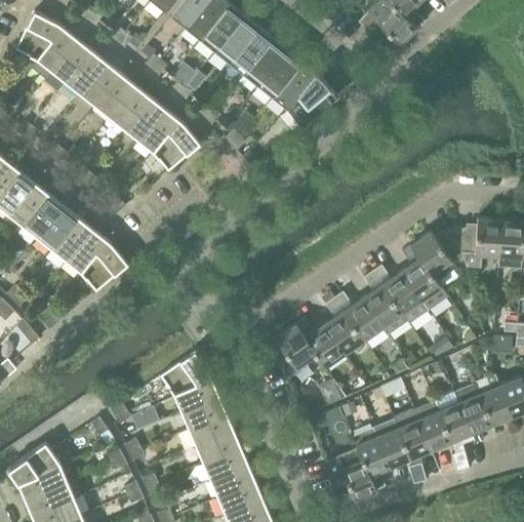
[(176,0),(152,0),(152,1),(166,13),(176,0)]
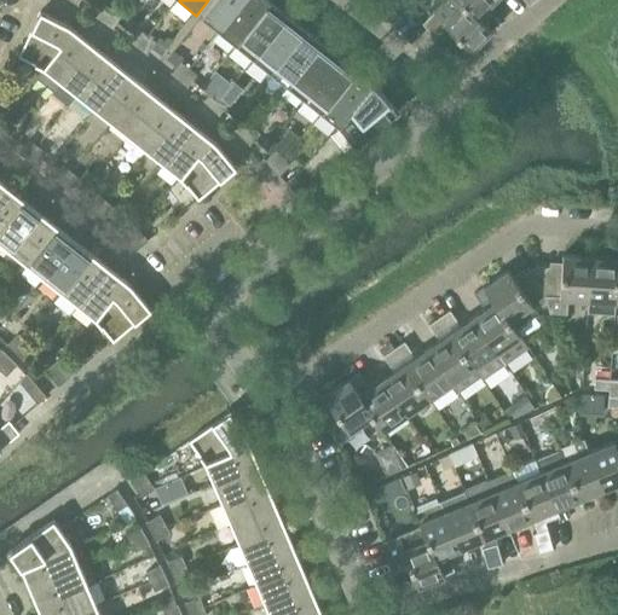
[(218,0),(202,19),(220,34),(247,0),(218,0)]
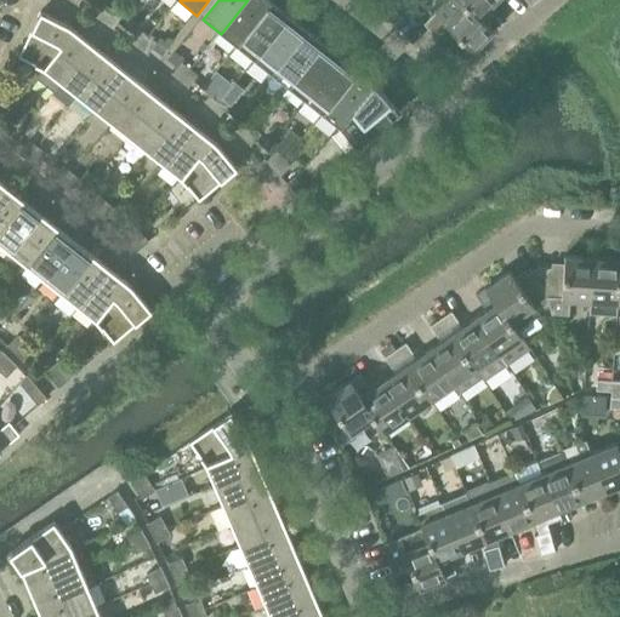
[(273,5),(266,0),(248,0),(221,34),(239,49),(273,5)]
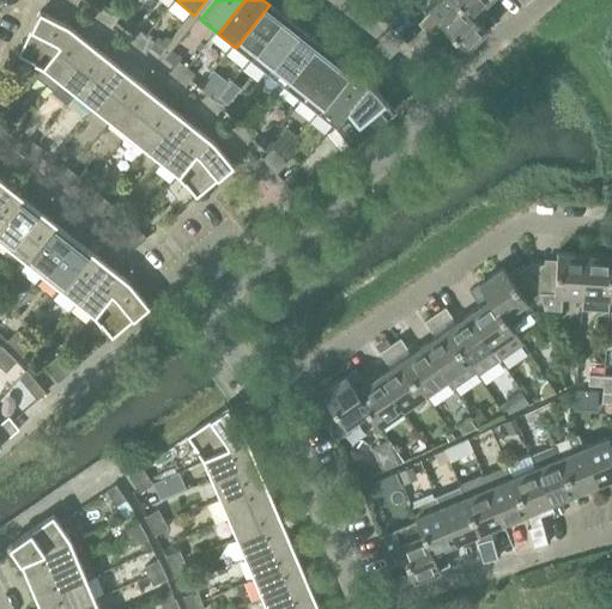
[(488,32),(479,25),(474,20),(473,22),(459,7),(450,0),(442,0),(429,14),(429,16),(419,26),(450,61),(464,48),(468,53),(488,32)]
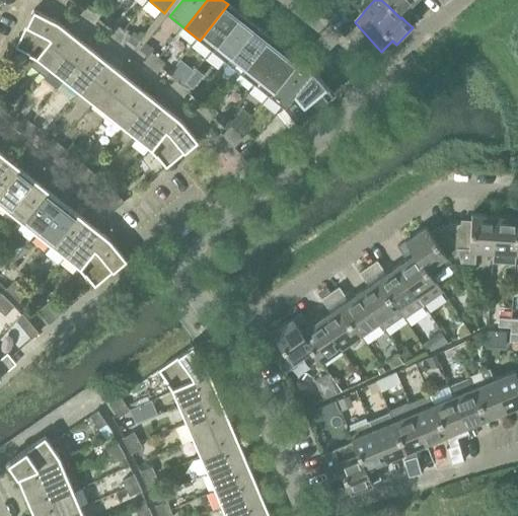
[(381,0),(388,6),(400,18),(401,17),(416,2),(414,0),(381,0)]
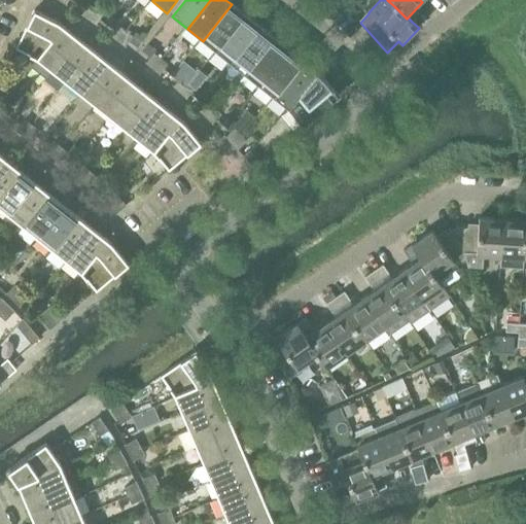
[(245,15),(232,4),(203,41),(217,53),(245,15)]
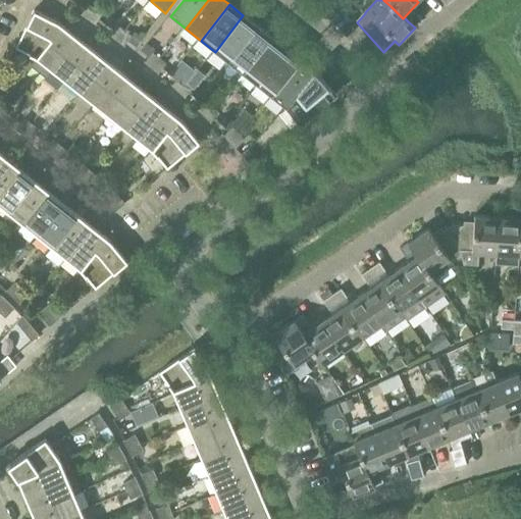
[(89,22),(96,11),(89,7),(82,17),(89,22)]
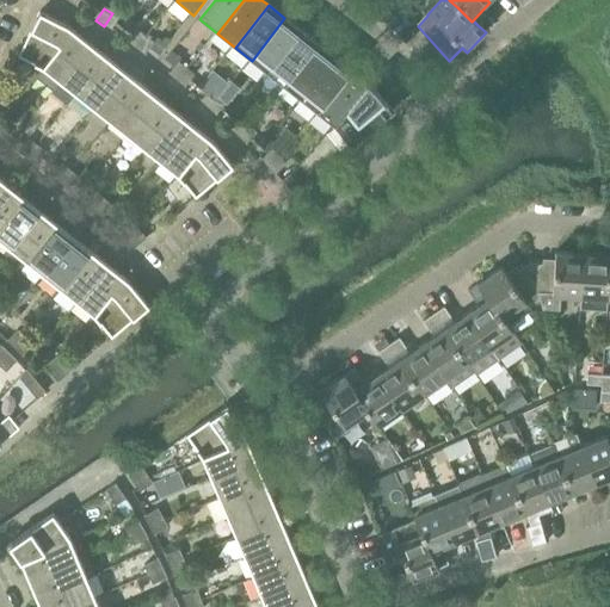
[(121,19),(112,13),(104,26),(112,31),(121,19)]
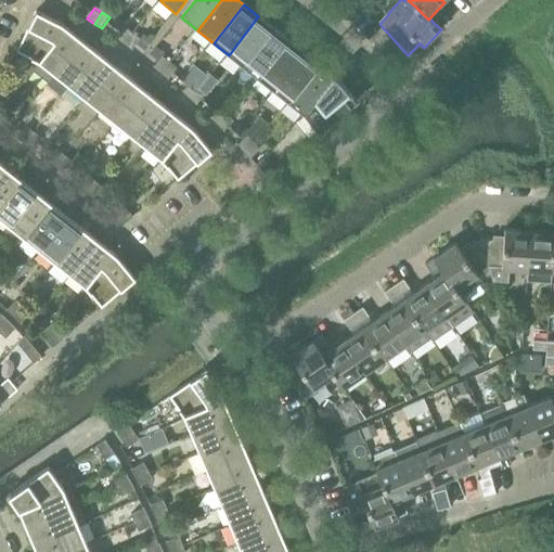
[(17,53),(39,64),(66,29),(62,26),(37,13),(17,53)]
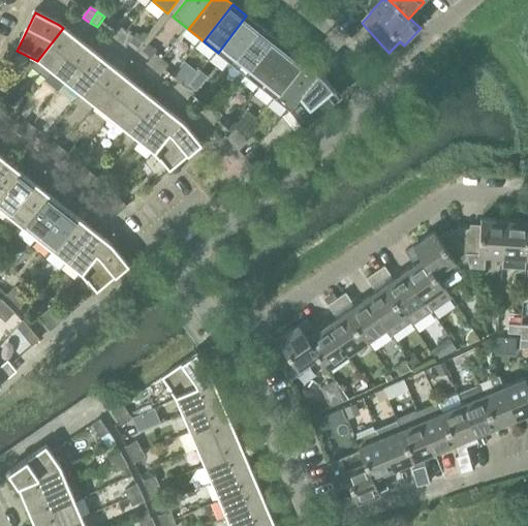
[(421,14),(413,22),(421,28),(428,21),(421,14)]
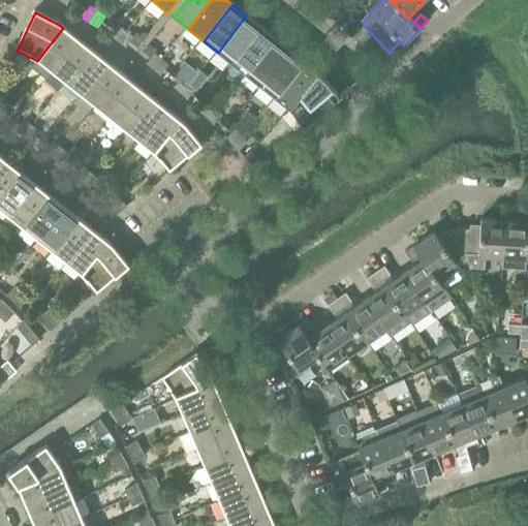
[(261,28),(246,16),(218,53),(233,64),(261,28)]
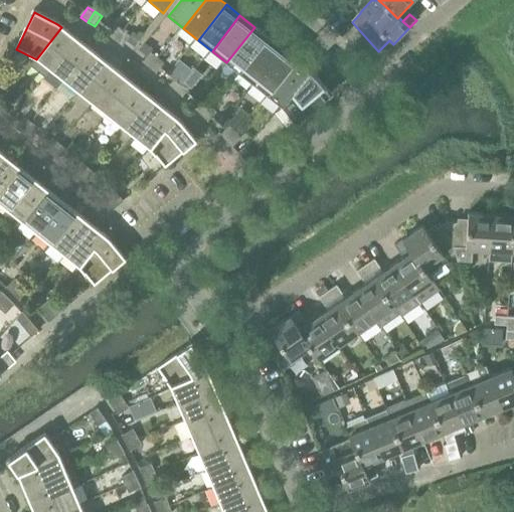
[(44,78),(51,70),(76,39),(61,27),(36,59),(30,67),(44,78)]
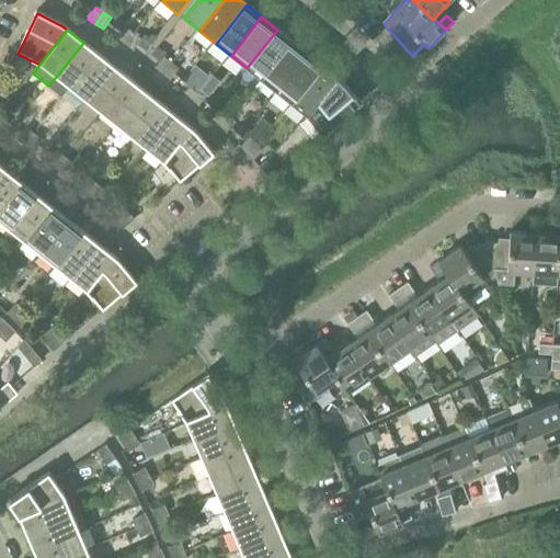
[(135,35),(127,30),(120,41),(126,46),(135,35)]
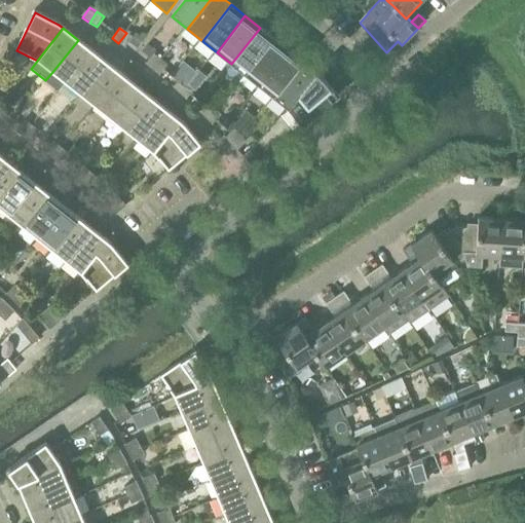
[(273,39),(260,28),(231,64),(246,75),(273,39)]
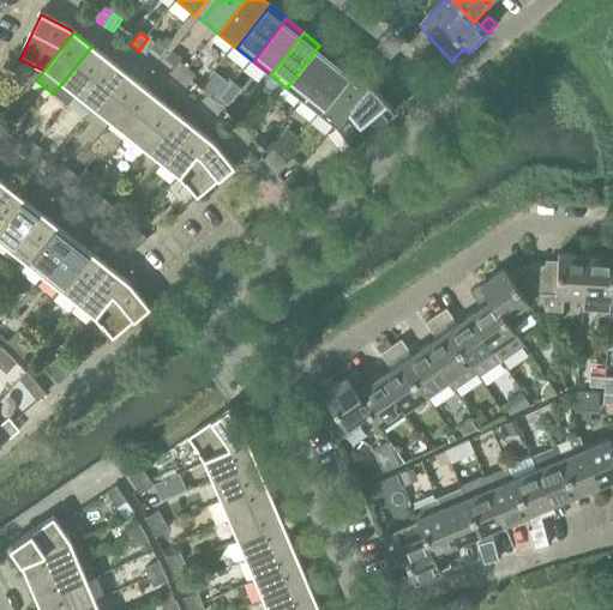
[(155,46),(148,38),(138,50),(146,56),(155,46)]
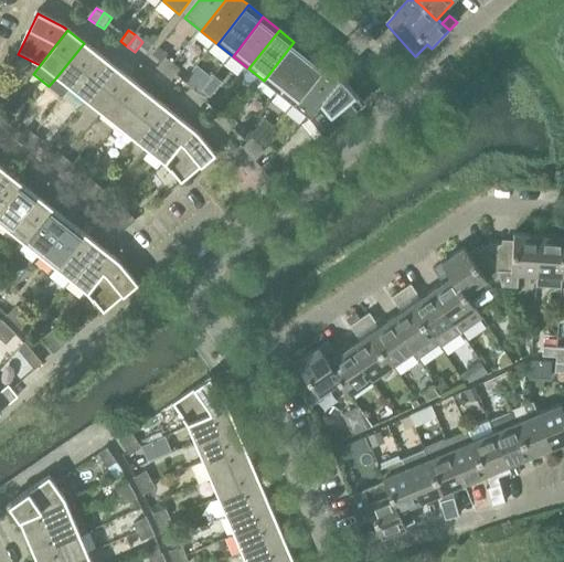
[(264,81),(279,94),(310,54),(294,42),(264,81)]
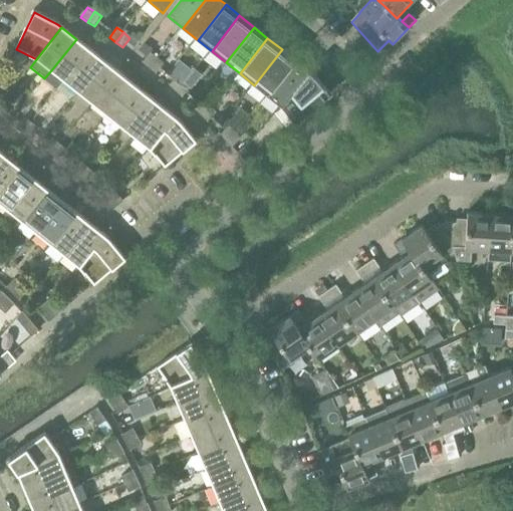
[(51,70),(65,82),(90,50),(76,39),(51,70)]
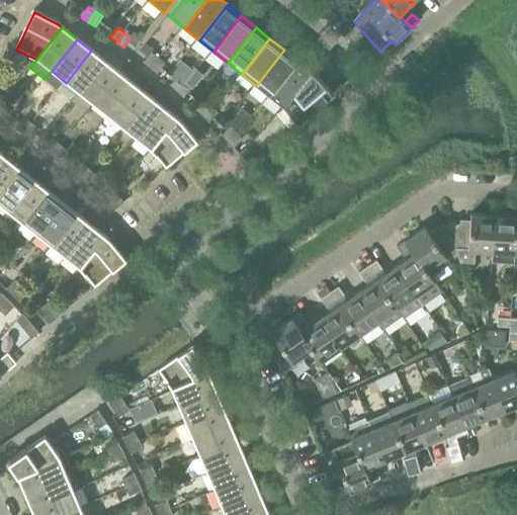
[(269,96),(297,61),(284,50),(256,86),(249,94),(263,104),(269,96)]
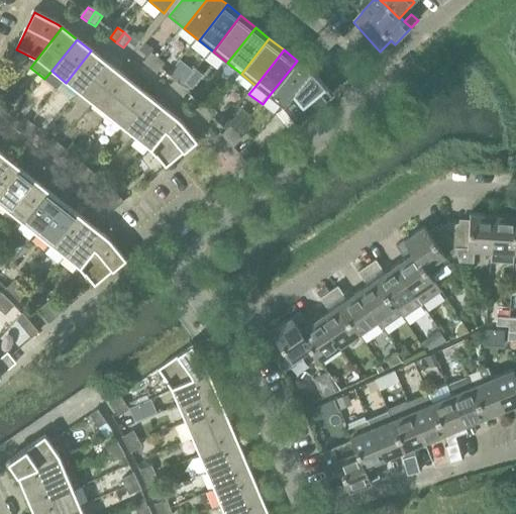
[(66,83),(80,94),(105,62),(91,50),(66,83)]
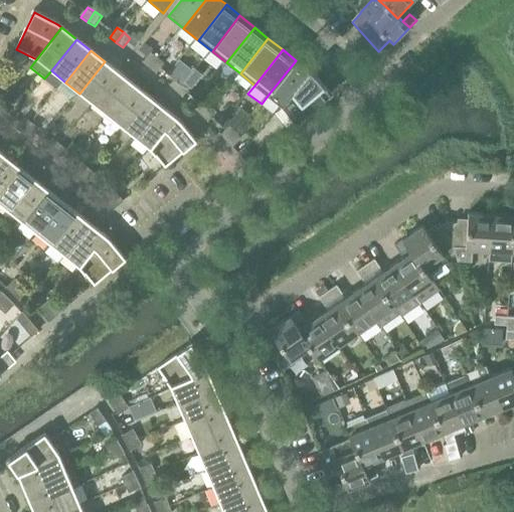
[(143,64),(150,69),(158,60),(151,54),(143,64)]
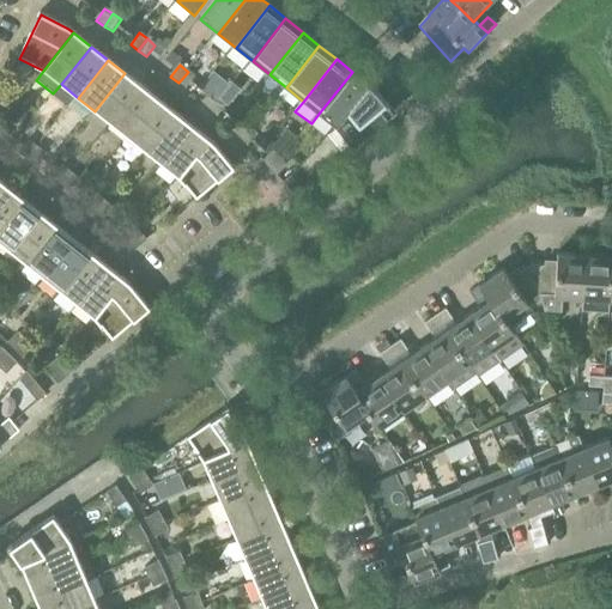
[(188,72),(179,83),(186,89),(195,78),(188,72)]
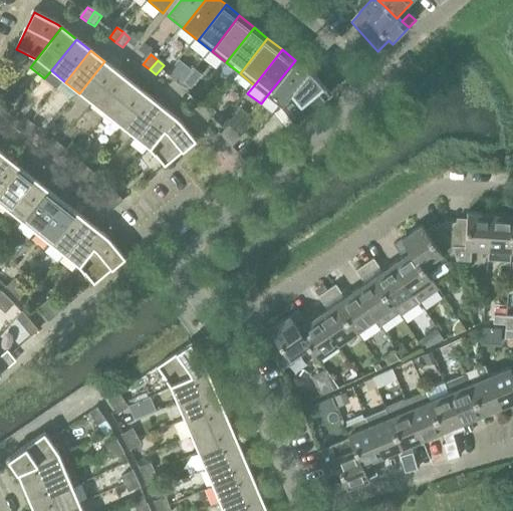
[(310,71),(295,60),(267,95),(282,107),(310,71)]
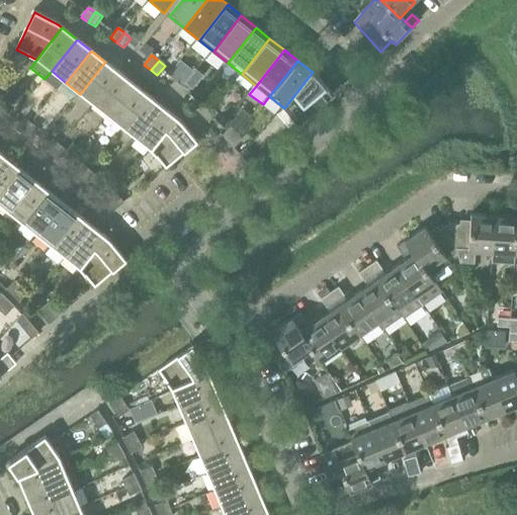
[(80,94),(94,105),(119,73),(105,62),(80,94)]
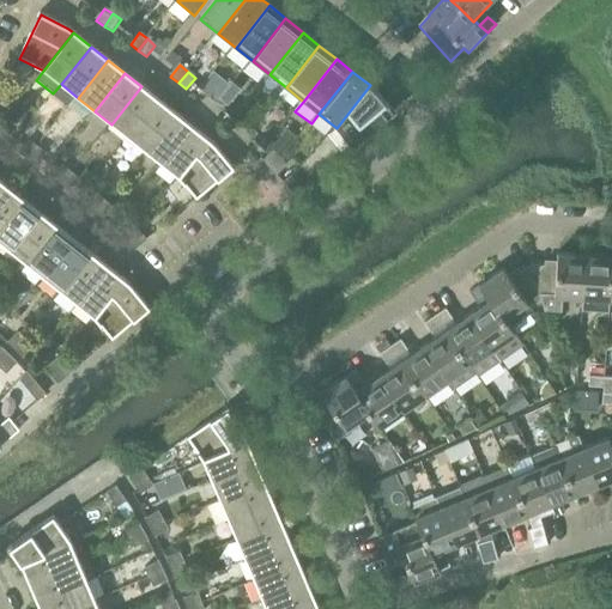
[(374,89),(370,85),(337,128),(353,148),(395,114),(377,92),(374,89)]
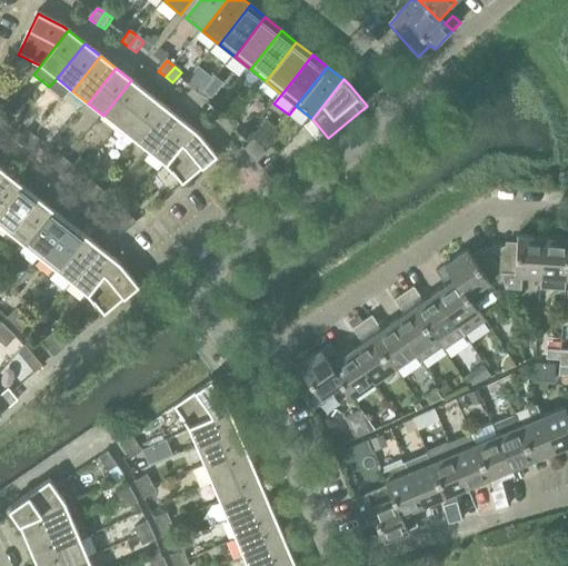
[(103,116),(119,128),(147,92),(131,80),(103,116)]
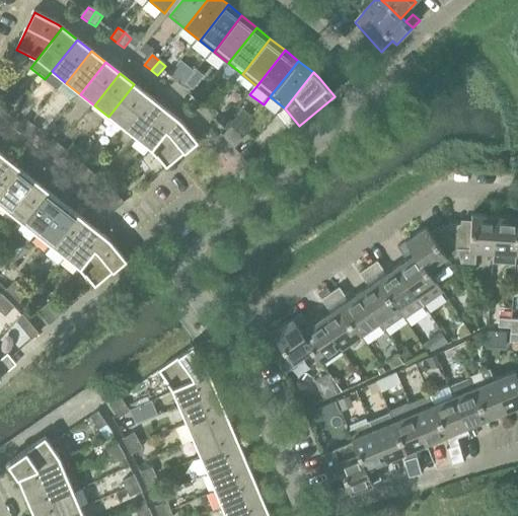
[(171,87),(177,93),(187,84),(180,78),(171,87)]
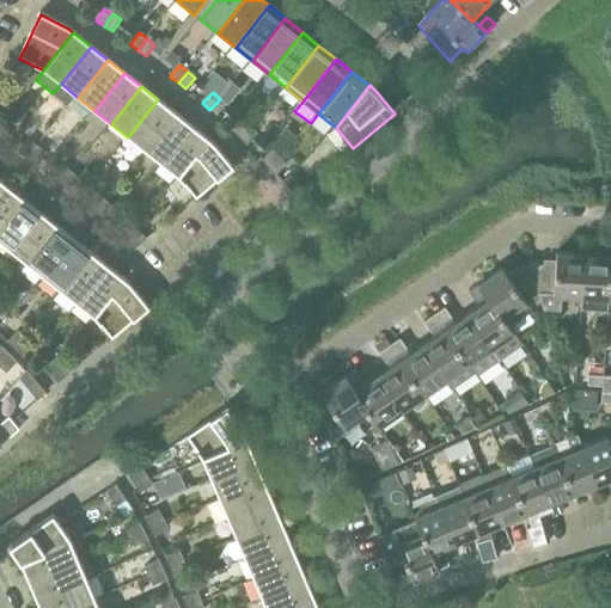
[(128,137),(145,151),(175,114),(158,99),(128,137)]
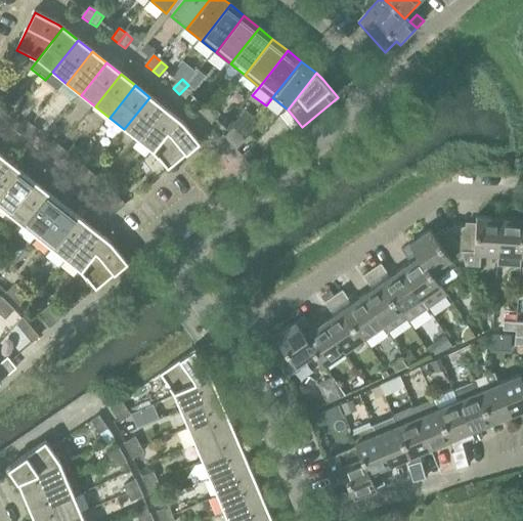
[(188,85),(179,94),(186,100),(194,91),(188,85)]
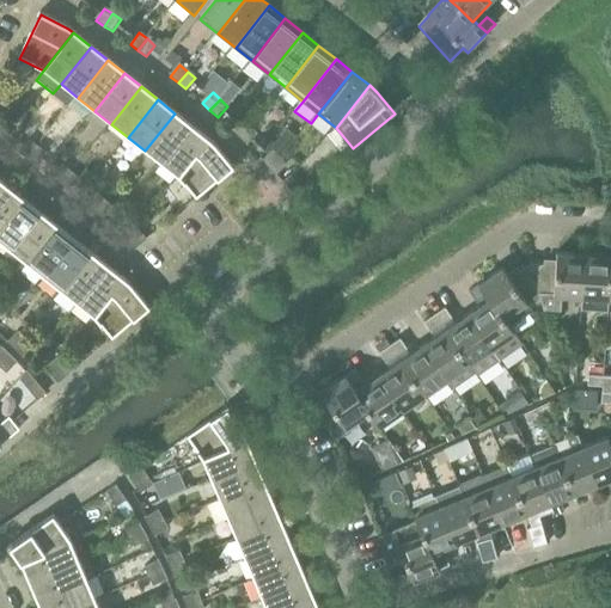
[(24,115),(14,109),(8,117),(17,123),(24,115)]
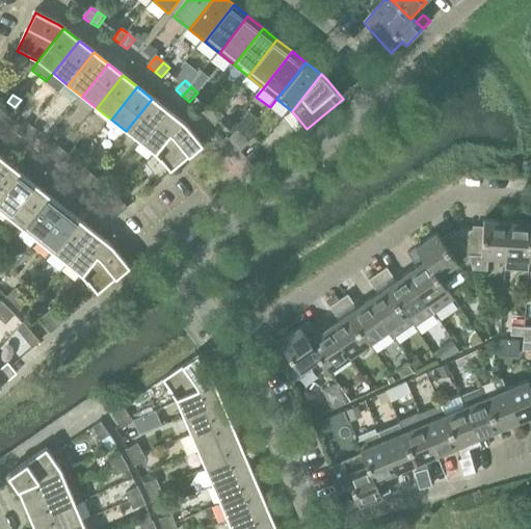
[(126,131),(140,143),(166,110),(152,99),(126,131)]
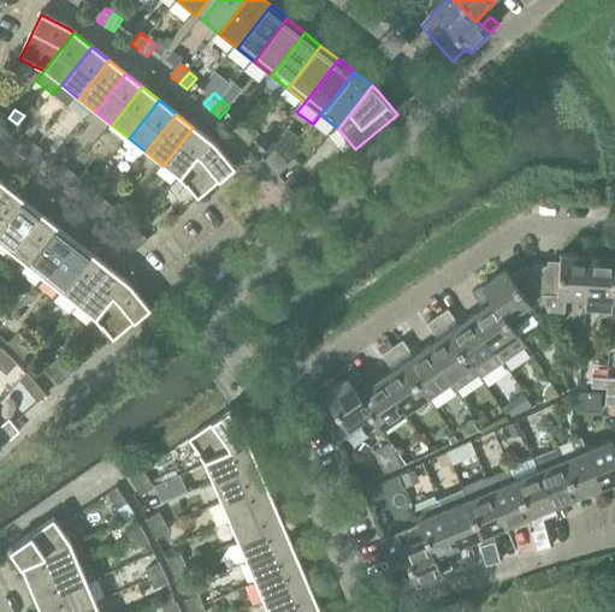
[(235,132),(242,140),(252,130),(246,123),(235,132)]
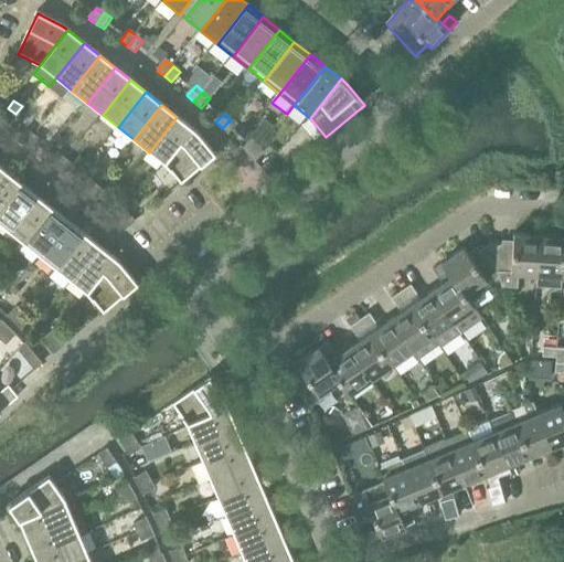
[(165,165),(192,129),(177,117),(149,152),(165,165)]
